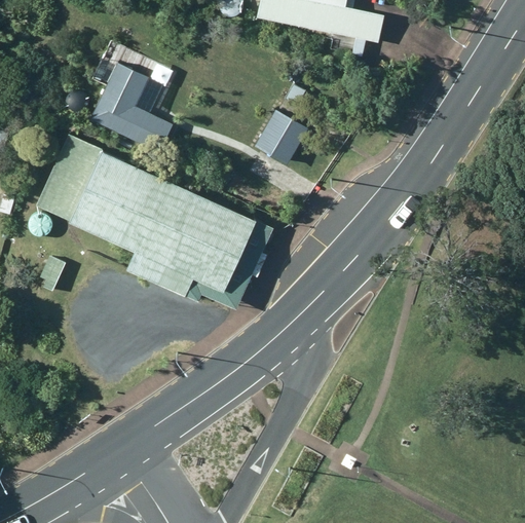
[(259,0),(256,17),(378,42),(383,13),(352,8),(353,0),(259,0)]
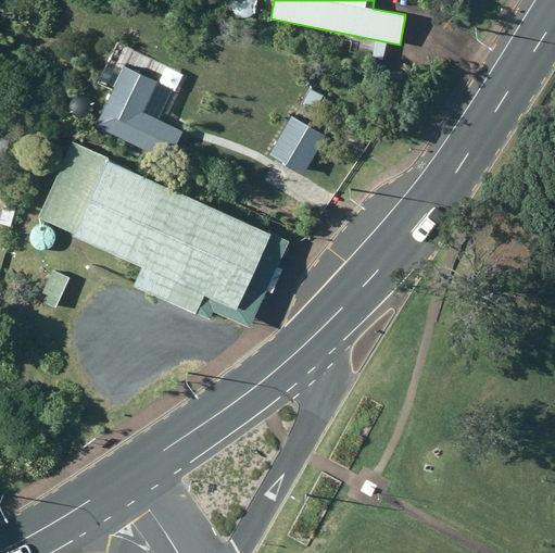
[(123,66),(95,125),(166,161),(180,130),(155,118),(169,90),(123,66)]
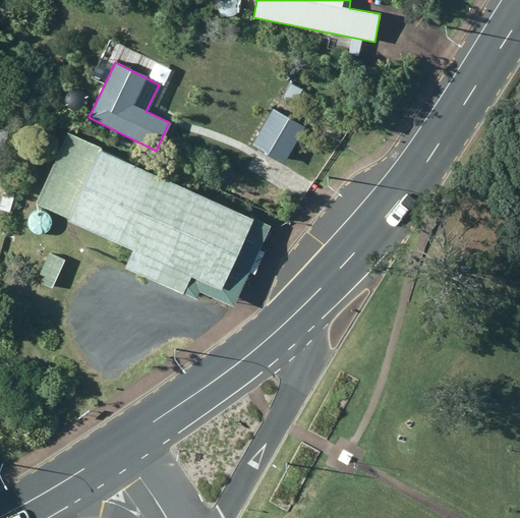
[(290,80),(281,98),(293,104),(302,88),(290,80)]
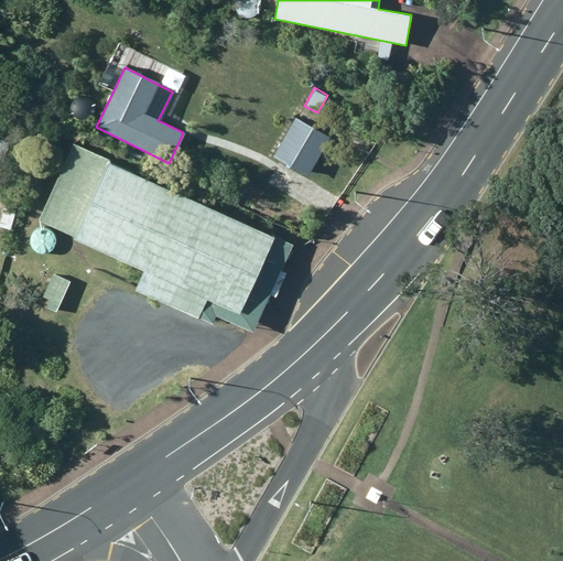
[(61,111),(68,94),(56,88),(47,105),(61,111)]
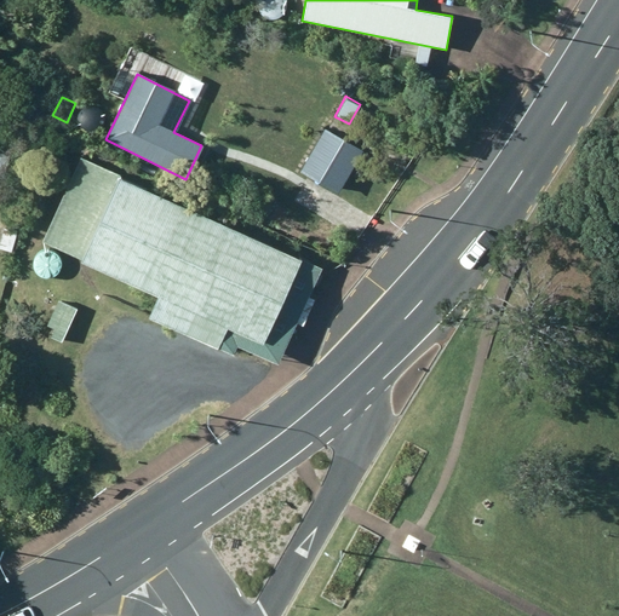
[(298,171),(338,193),(362,150),(315,124),(309,133),(317,138),(298,171)]
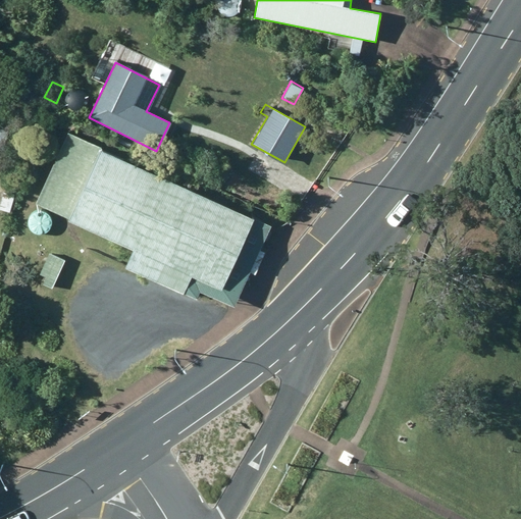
[(232,307),(269,226),(66,136),(36,203),(71,219),(69,222),(134,251),(125,268),(196,300),(199,292),(232,307)]
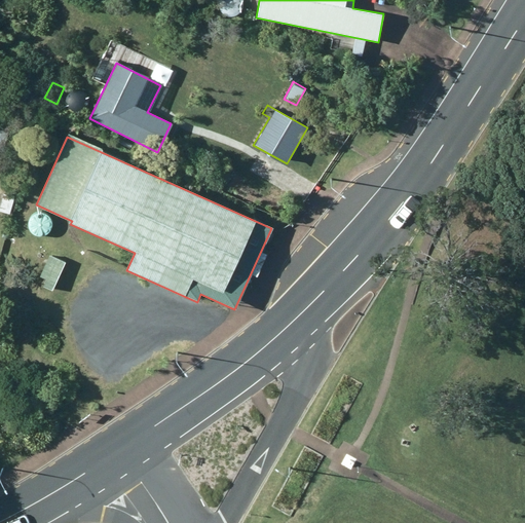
[(49,253),(37,284),(51,290),(65,259),(49,253)]
